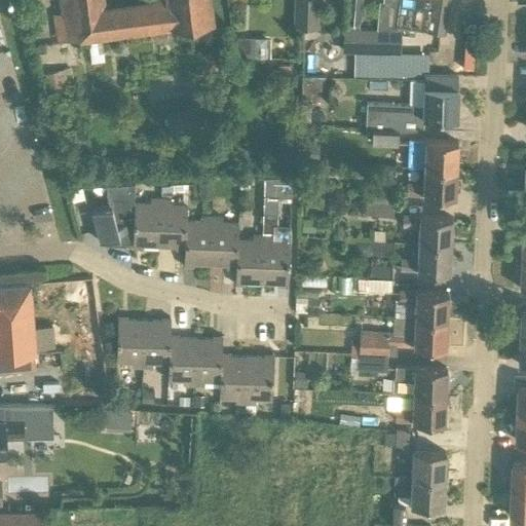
[(57,0),(60,13),(53,14),(58,42),(77,40),(78,42),(170,30),(170,29),(212,23),(209,0),(57,0)]
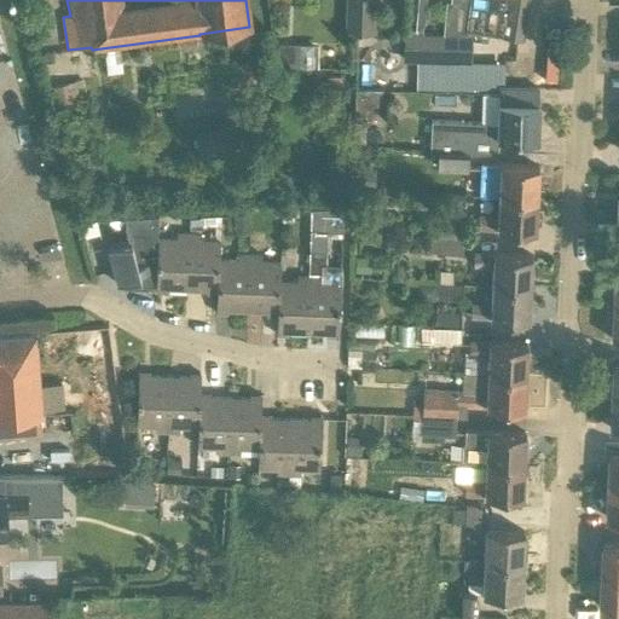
[(376,0),(345,0),(345,32),(376,33),(376,0)]
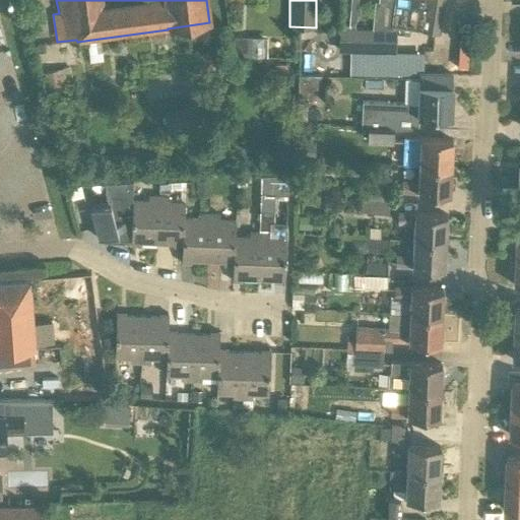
[(395,54),(396,29),(396,26),(438,33),(443,0),(392,0),(388,29),(354,27),(341,27),(339,27),(338,53),(355,53),(354,73),(409,75),(410,54),(395,54)]
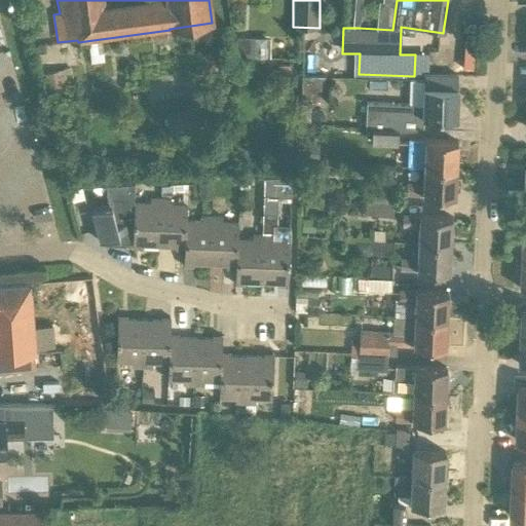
[(347,0),(345,28),(359,28),(361,0),(347,0)]
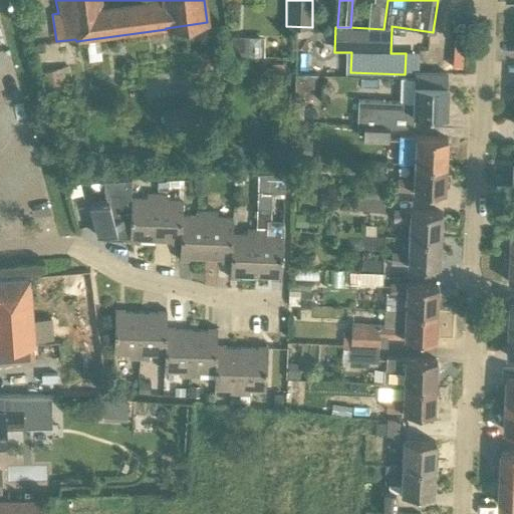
[(263,37),(243,37),(243,56),(263,57),(263,37)]
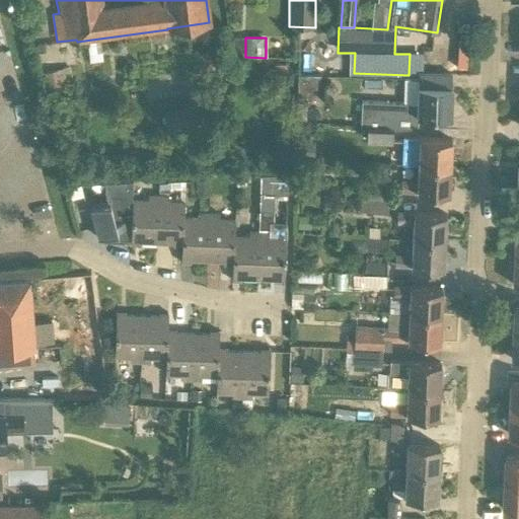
[(199,56),(201,72),(216,71),(214,54),(199,56)]
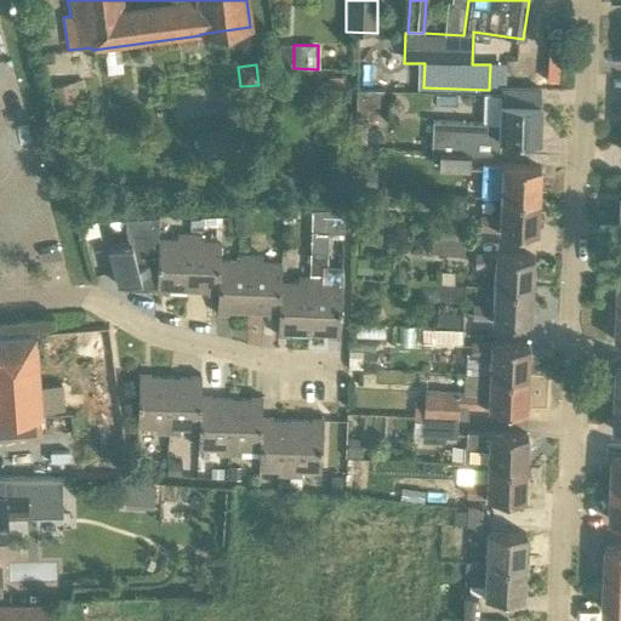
[(355,90),(355,124),(372,123),(372,106),(385,107),(385,91),(355,90)]
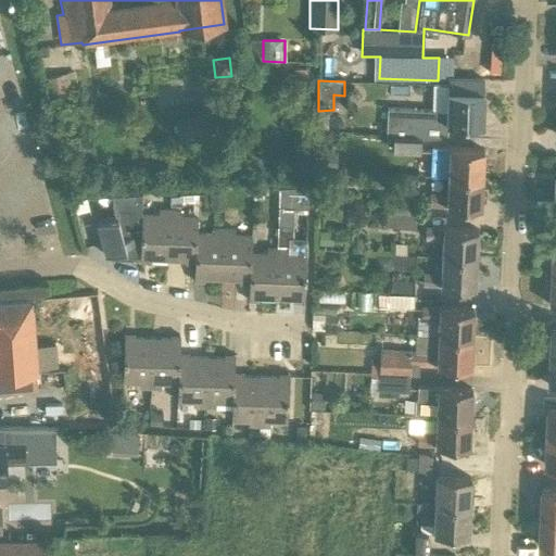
[(446,112),(431,111),(388,110),(386,137),(392,137),(420,138),(446,139),(447,125),(482,126),(482,95),(447,92),(446,112)]
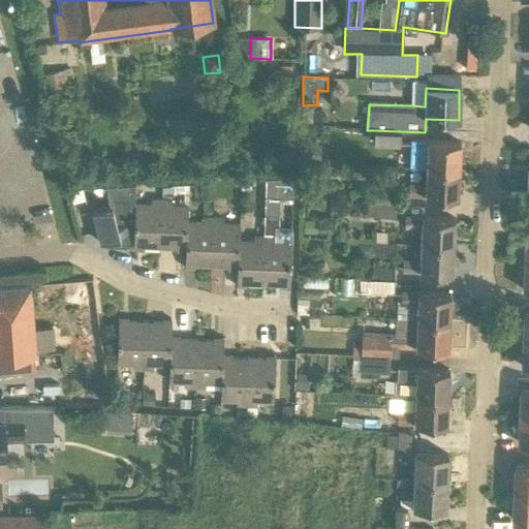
[(190,114),(167,117),(170,133),(192,129),(190,114)]
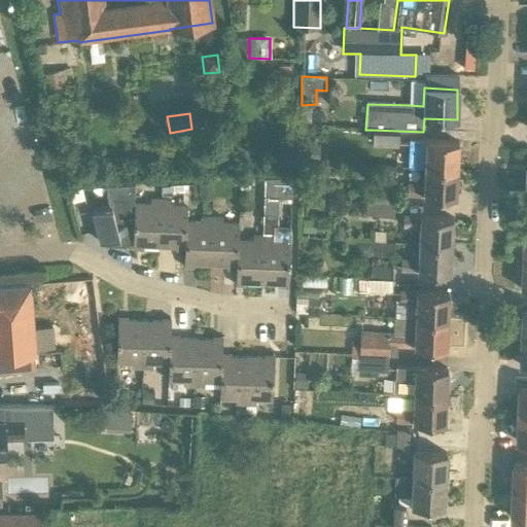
[(397,144),(398,131),(372,130),(371,143),(397,144)]
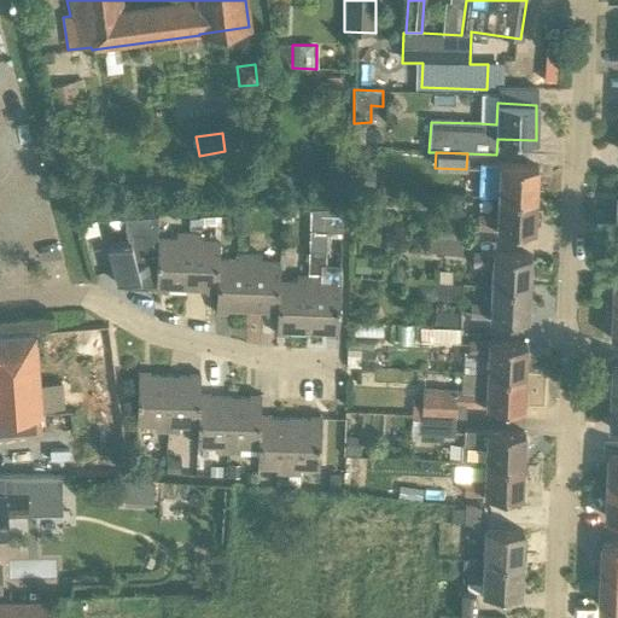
[(497,197),(535,199),(536,165),(481,163),(478,196),(497,197)]
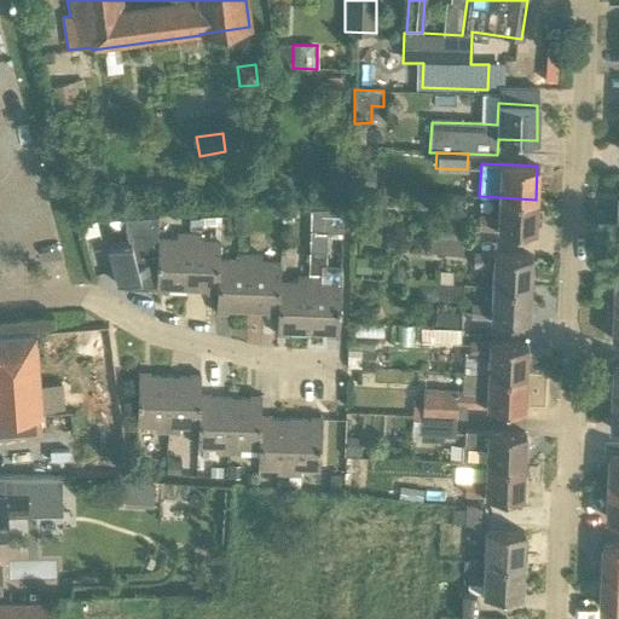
[(376,168),(360,168),(360,189),(375,189),(376,168)]
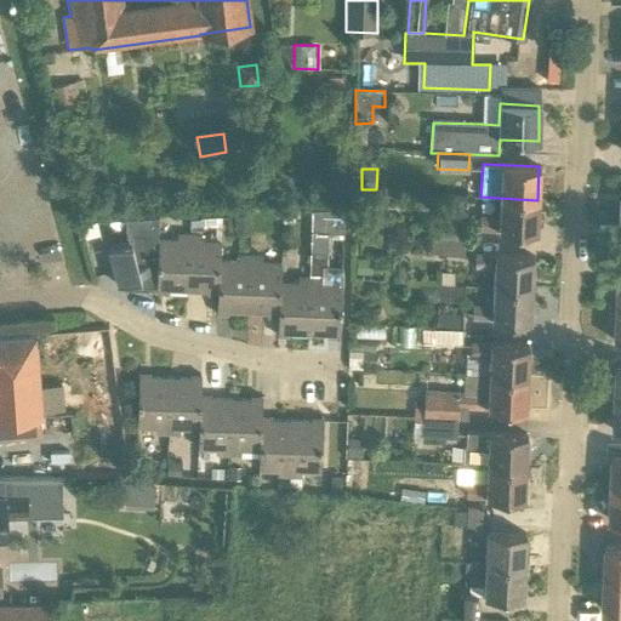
[(478,229),(536,232),(537,200),(500,198),(499,216),(479,215),(478,229)]
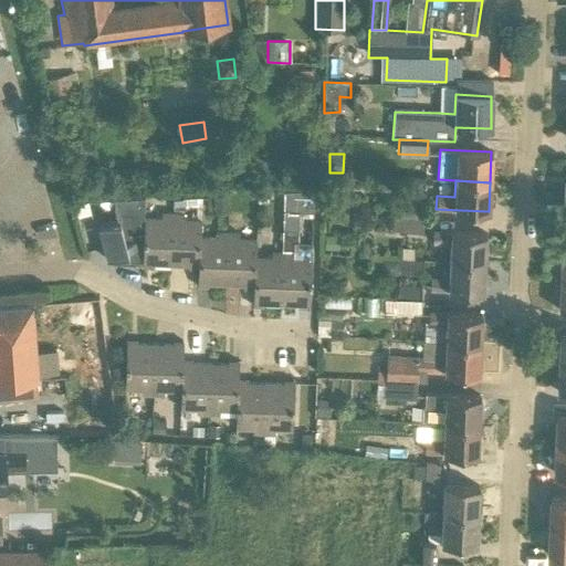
[(284,213),(312,213),(312,198),(307,192),(285,194),(284,213)]
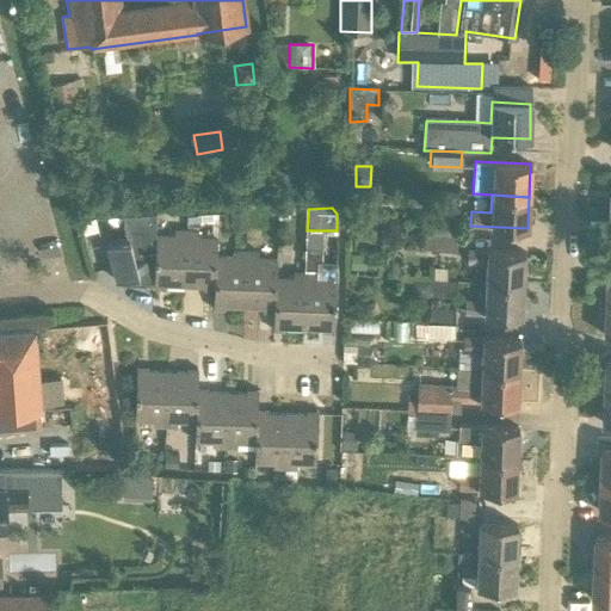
[(289,209),(278,210),(279,220),(290,218),(289,209)]
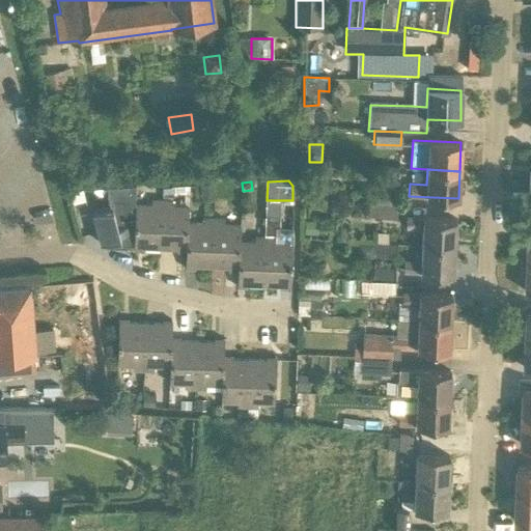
[(126,245),(133,245),(135,204),(135,186),(107,187),(107,196),(110,208),(91,214),(100,245),(105,244),(105,248),(126,248),(126,245)]
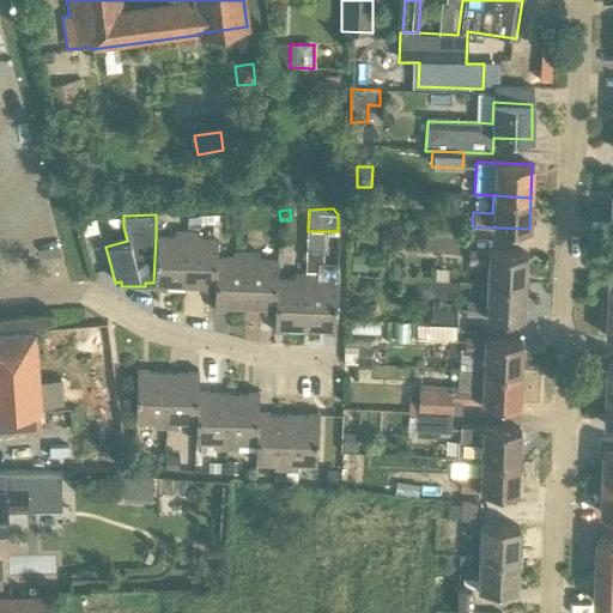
[(246,214),(231,214),(232,232),(247,232),(246,214)]
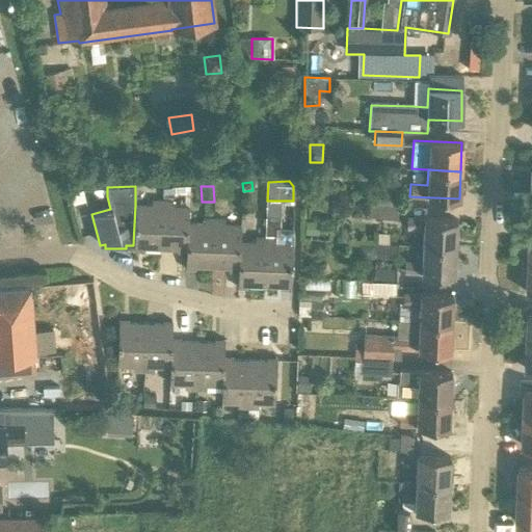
[(174,188),(162,188),(163,198),(174,197),(174,188)]
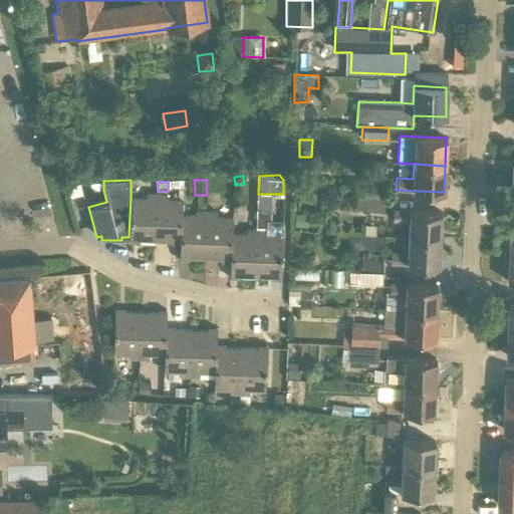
[(384,200),(386,188),(364,187),(363,198),(384,200)]
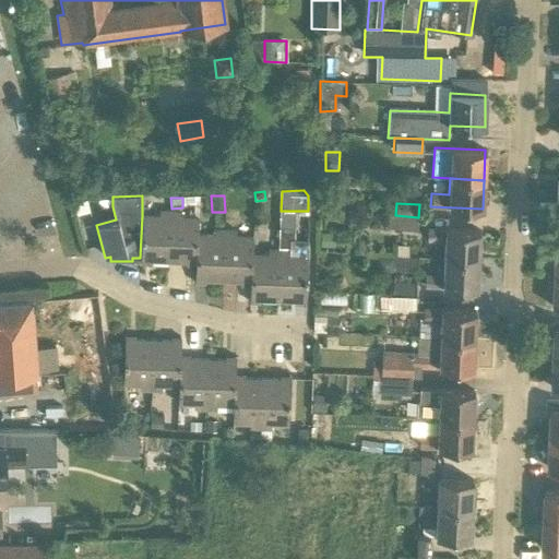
[(140,261),(150,261),(167,262),(169,210),(158,210),(158,215),(142,215),(140,258),(140,261)]
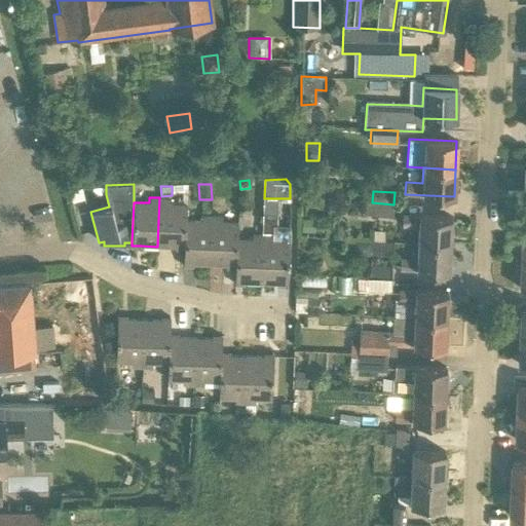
[(157,247),(175,248),(183,248),(184,220),(185,220),(186,203),(171,203),(171,198),(159,197),(157,247)]
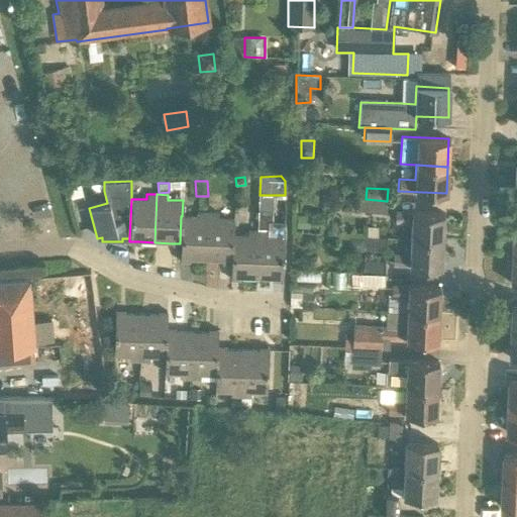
[(366,199),(359,199),(357,211),(365,212),(386,214),(387,201),(366,199)]
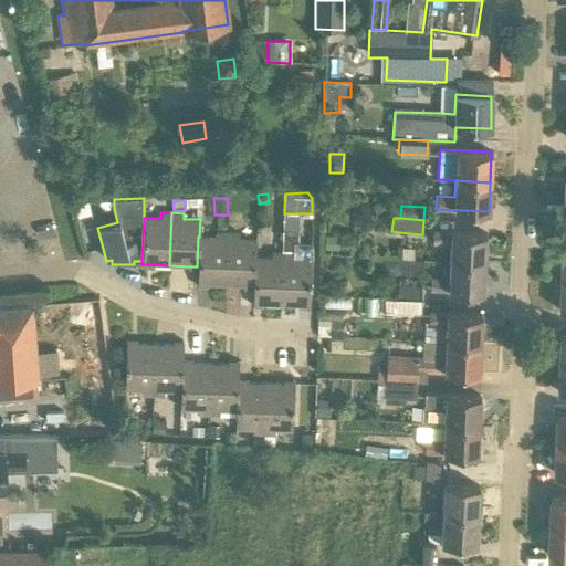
[(449,261),(484,263),(486,233),(432,230),(432,244),(450,245),(449,261)]
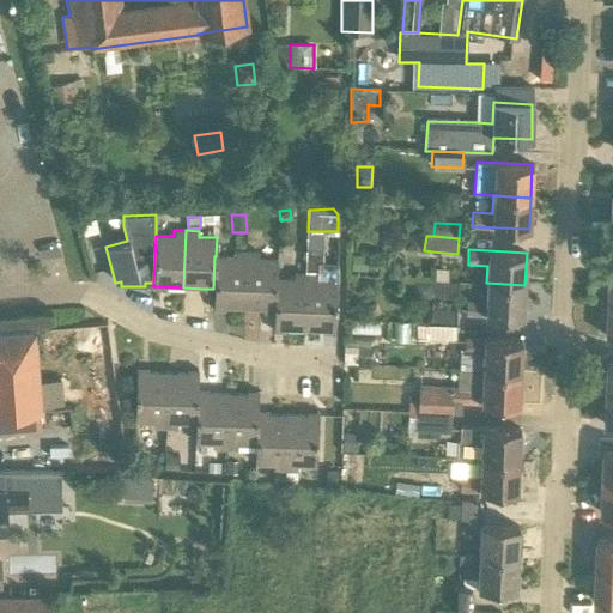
[(213,308),(224,308),(244,309),(246,252),(234,252),(234,256),(216,256),(214,256),(213,289),(213,308)]
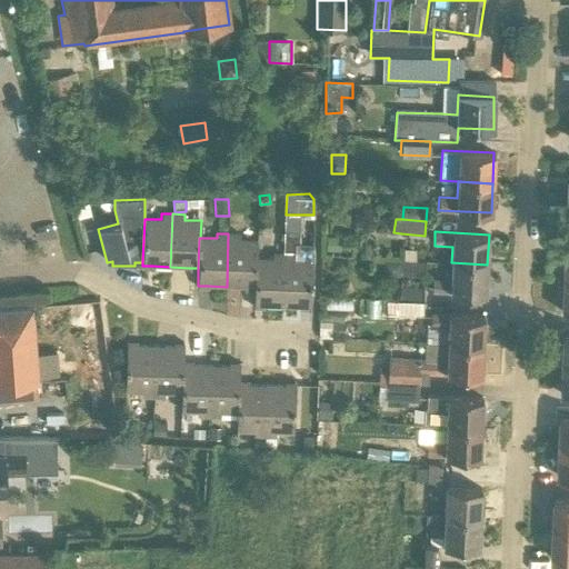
[(227,287),(253,288),(256,257),(257,257),(257,240),(239,239),(240,233),(228,233),(227,287)]
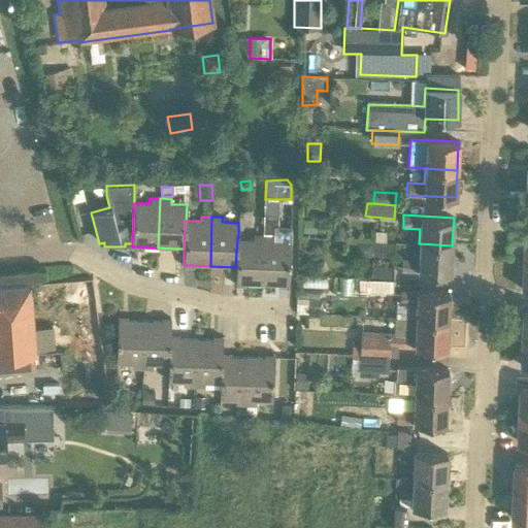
[(303,219),(303,232),(316,233),(317,220),(303,219)]
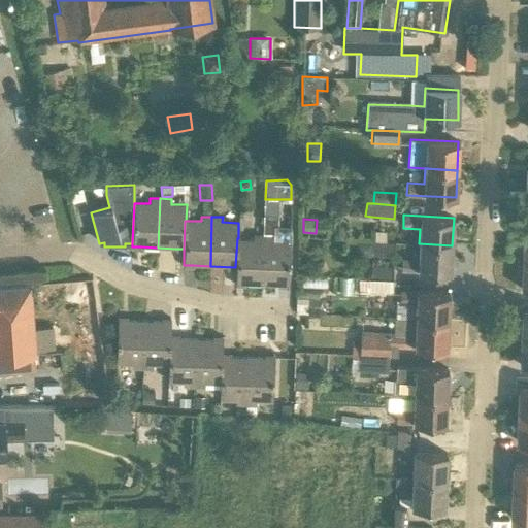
[(235,284),(244,284),(262,284),(263,235),(253,234),(252,239),(238,238),(237,238),(235,267),(235,284)]
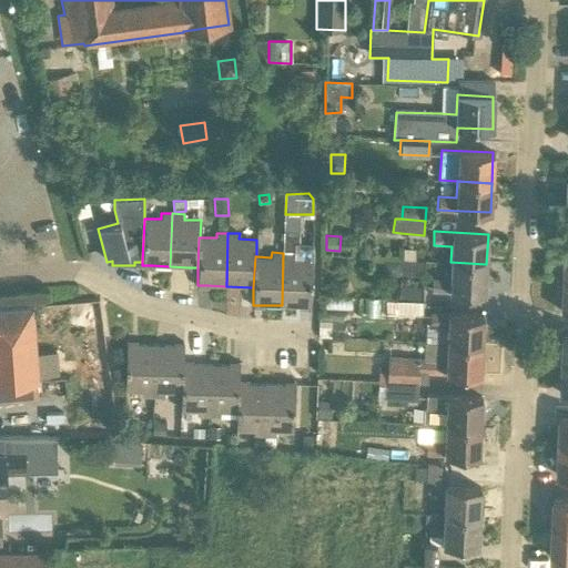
[(282,305),(300,306),(310,306),(312,259),(294,259),(294,253),(283,253),(282,305)]
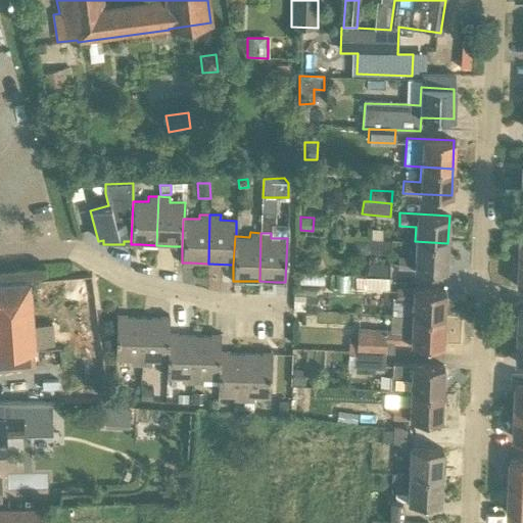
[(371,240),(370,240),(369,253),(391,254),(392,240),(382,240),(371,240)]
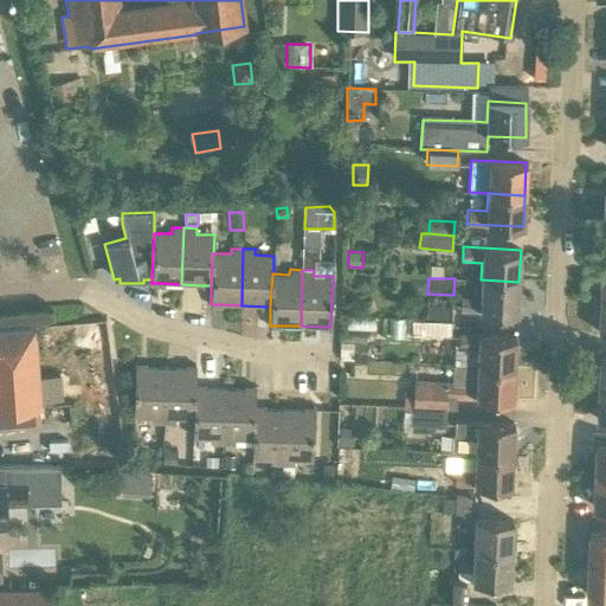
[(517,314),(519,282),(481,279),(479,297),(461,297),(461,310),(517,314)]
